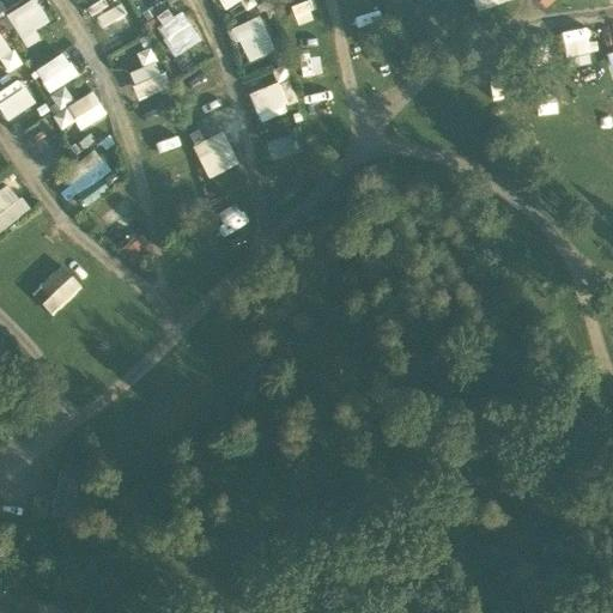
[(24,43),(53,25),(36,0),(29,0),(6,14),(24,43)]
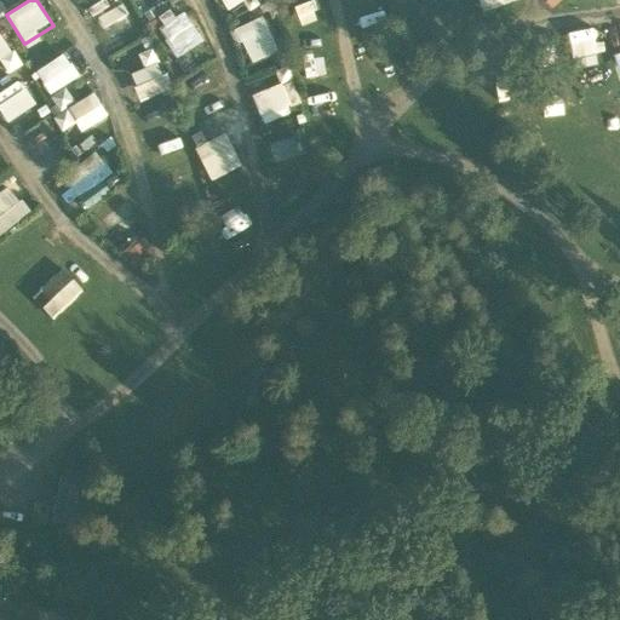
[(219,0),(227,10),(244,0),(219,0)]
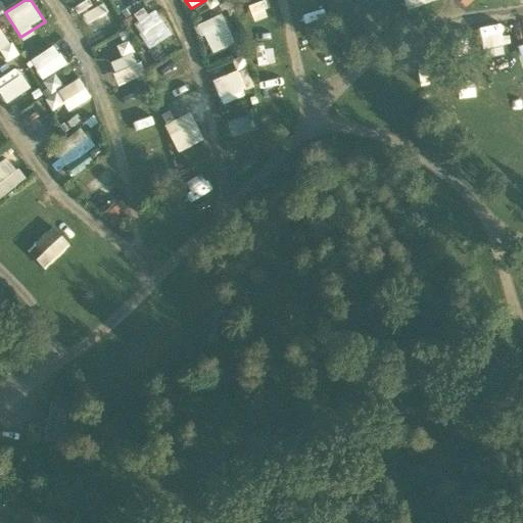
[(301,0),(307,19),(325,14),(320,0),(301,0)]
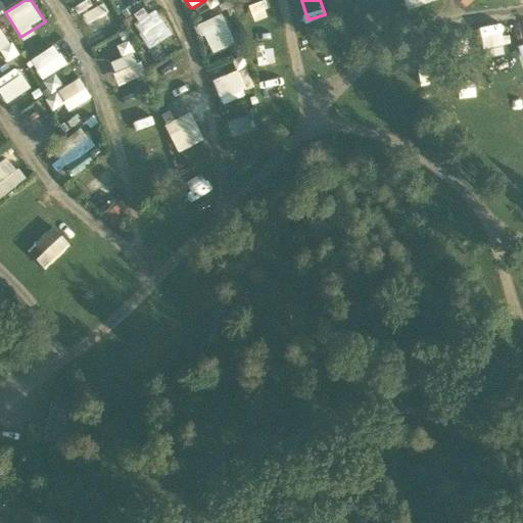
[(403,0),(406,8),(437,0),(403,0)]
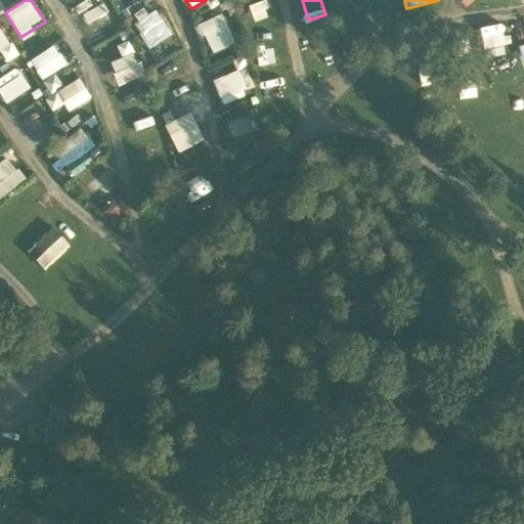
[(81,16),(93,34),(114,18),(101,2),(81,16)]
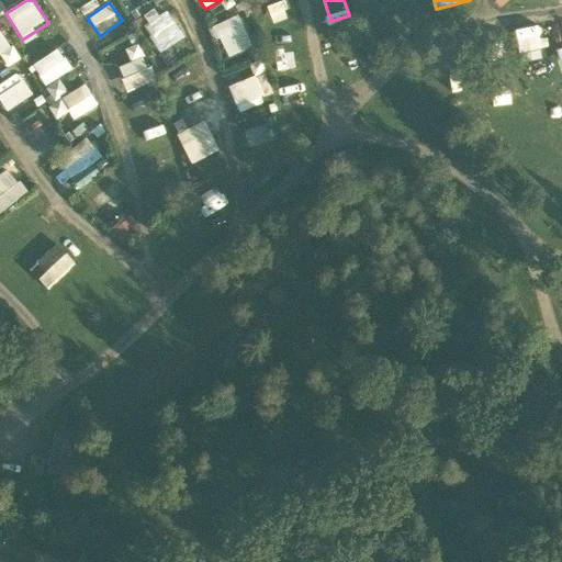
[(156,52),(182,41),(167,7),(142,18),(156,52)]
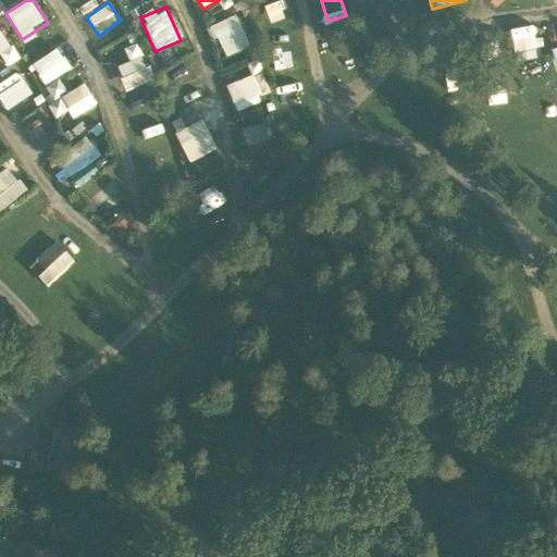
[(207,25),(210,38),(220,36),(224,54),(246,48),(237,16),(207,25)]
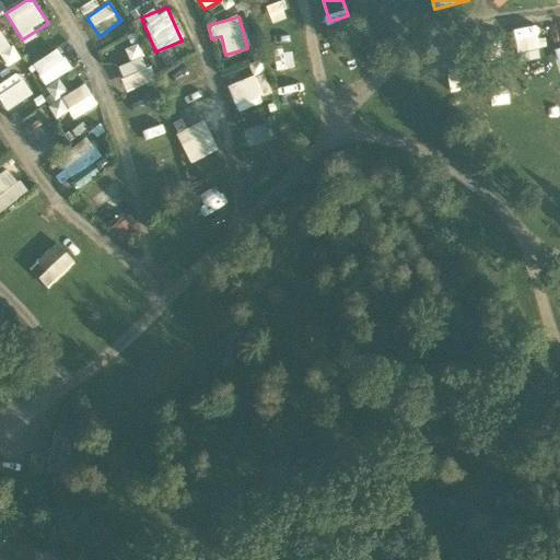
[(0,55),(7,66),(18,59),(0,33),(0,55)]
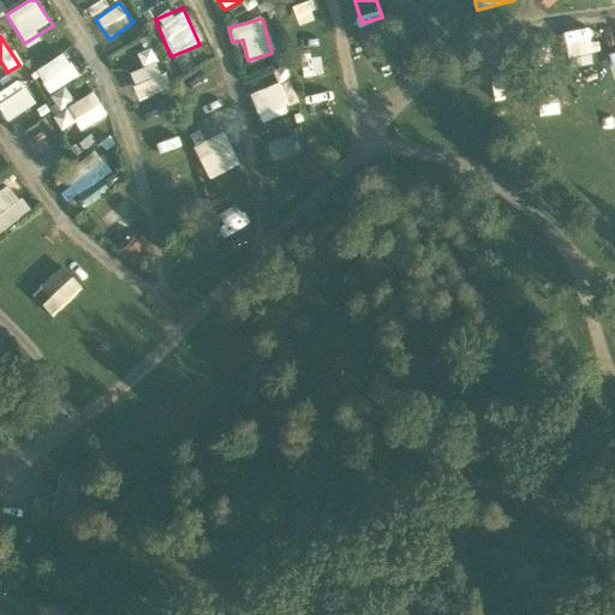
[(63,52),(34,71),(49,94),(78,76),(63,52)]
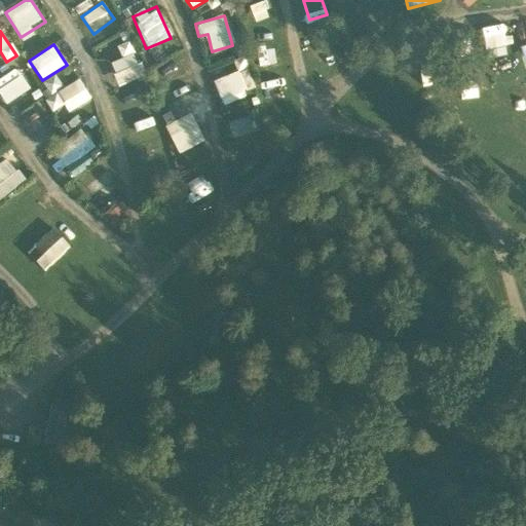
[(118,84),(143,75),(133,48),(108,59),(118,84)]
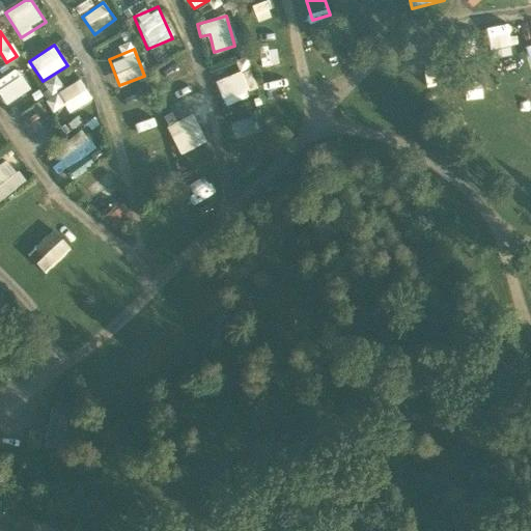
[(15,67),(0,79),(0,94),(8,105),(30,88),(15,67)]
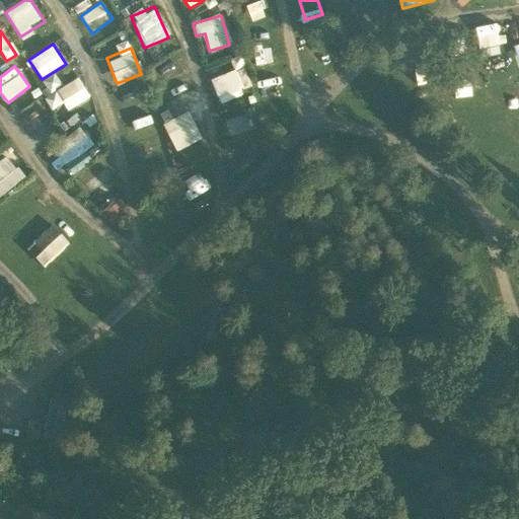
[(210,79),(220,103),(244,94),(234,70),(210,79)]
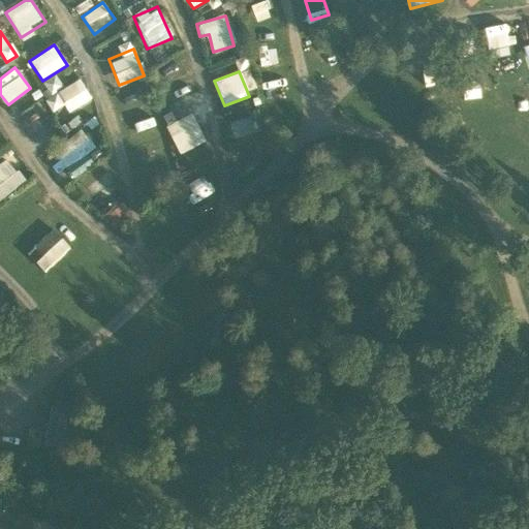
[(81,79),(53,94),(64,115),(92,99),(81,79)]
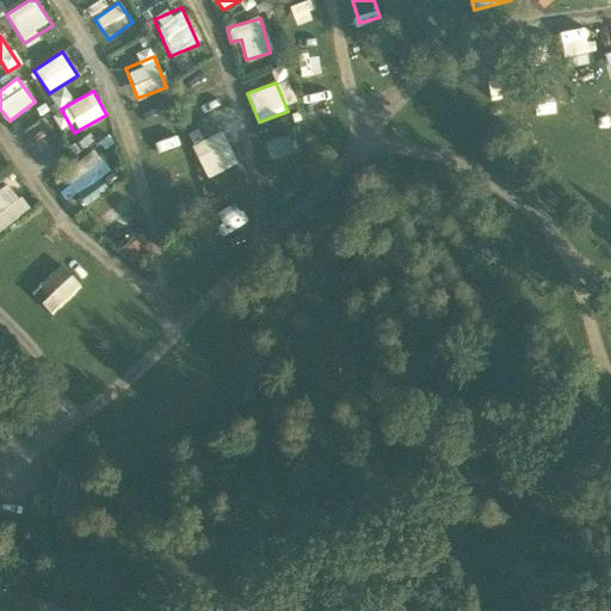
[(192,144),(208,178),(238,164),(222,130),(192,144)]
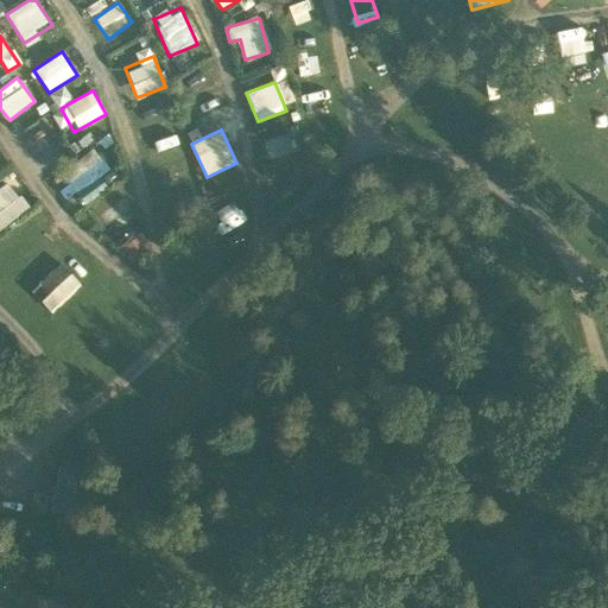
[(83,201),(103,188),(97,178),(109,170),(95,149),(63,170),(83,201)]
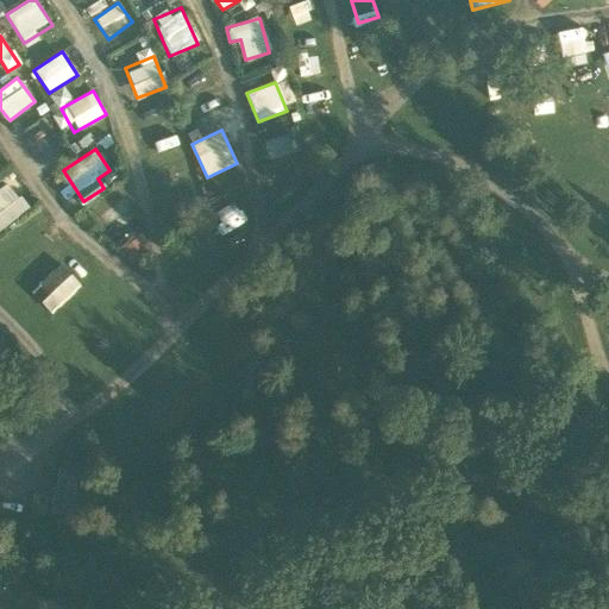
[(161,176),(168,198),(188,190),(181,169),(161,176)]
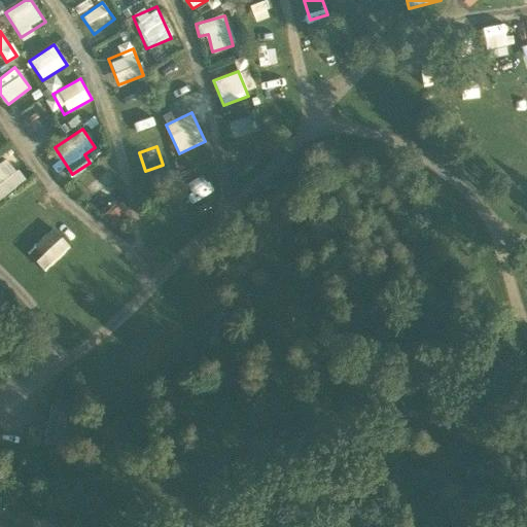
[(5,156),(0,160),(0,198),(25,179),(5,156)]
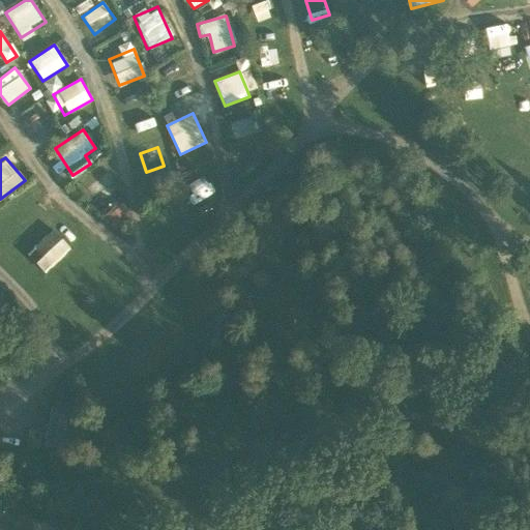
[(92,195),(104,204),(119,186),(108,177),(92,195)]
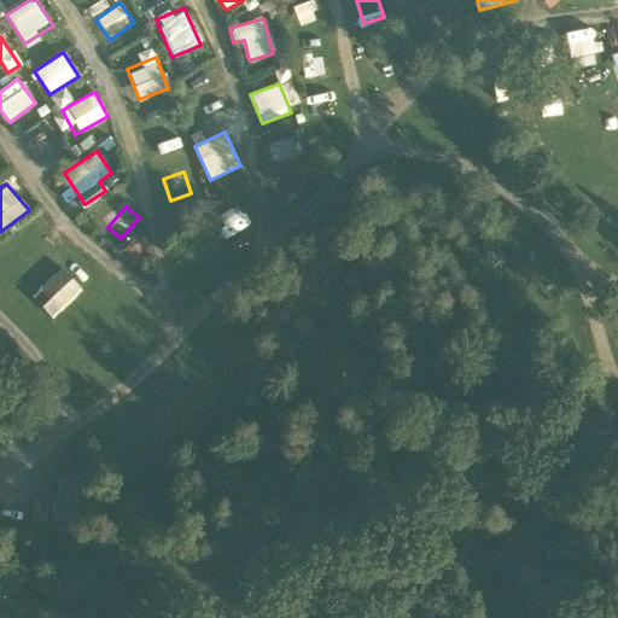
[(133,264),(150,251),(139,239),(123,254),(133,264)]
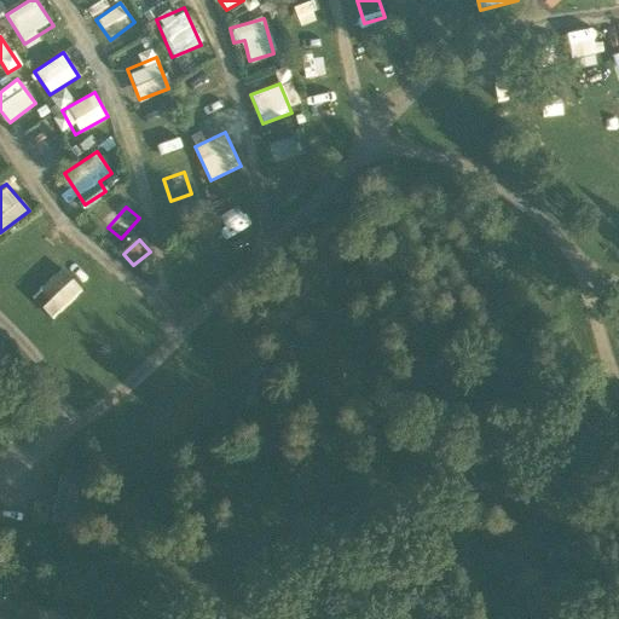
[(30,296),(52,319),(82,289),(61,266),(30,296)]
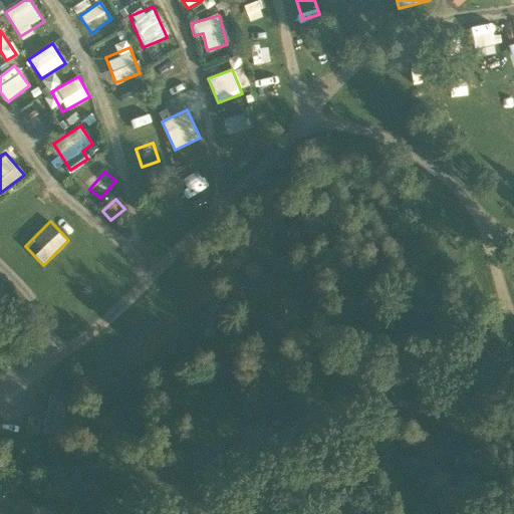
[(42,432),(58,435),(66,396),(50,392),(42,432)]
